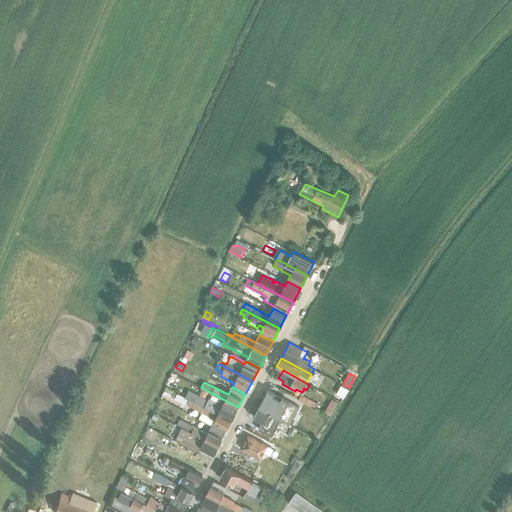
[(341,385),(337,393),(344,397),(349,389),(341,385)]
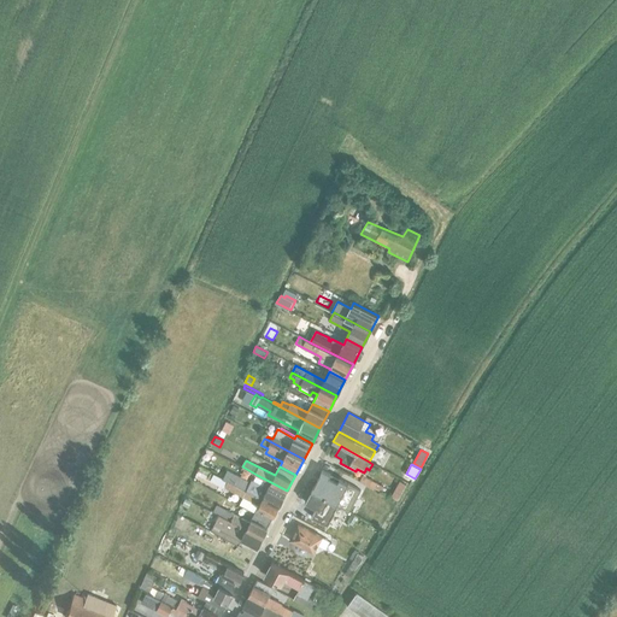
[(311,491),(339,505),(351,511),(362,491),(323,470),(321,474),(322,474),(315,486),(311,491)]
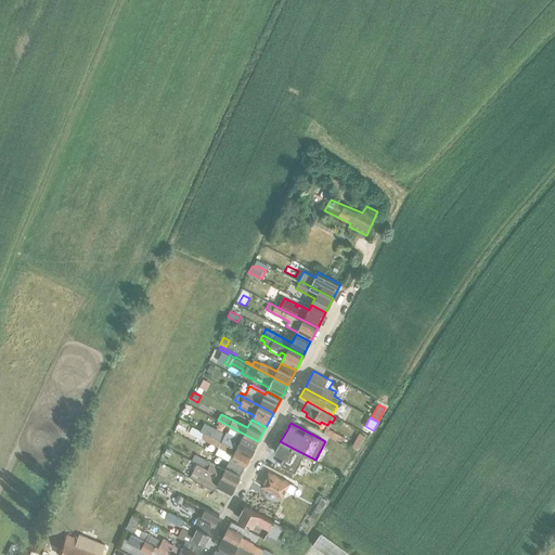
[(250,455),(206,431),(192,425),(189,431),(219,447),(216,453),(230,461),(229,462),(244,469),(250,455)]
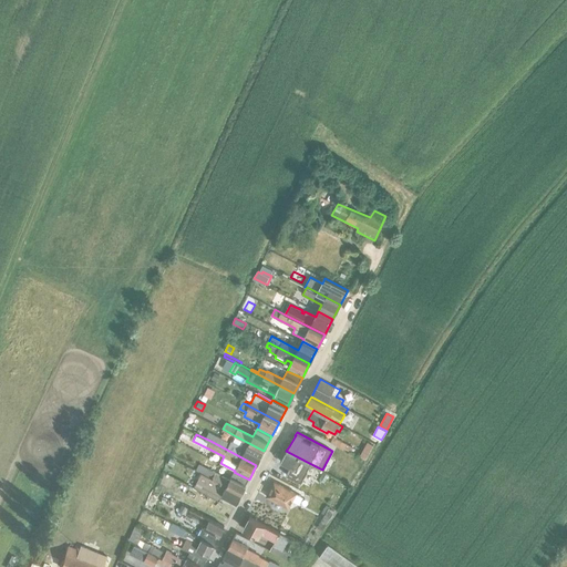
[(210,441),(256,465),(264,451),(236,436),(234,442),(232,441),(230,444),(213,435),(210,441)]
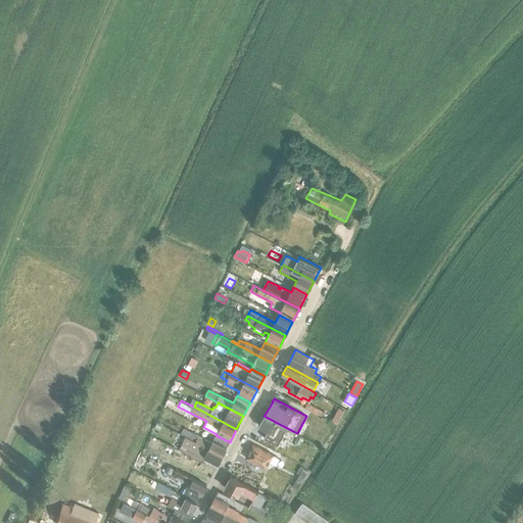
[(307,402),(305,408),(318,414),(318,413),(325,417),(327,413),(307,402)]
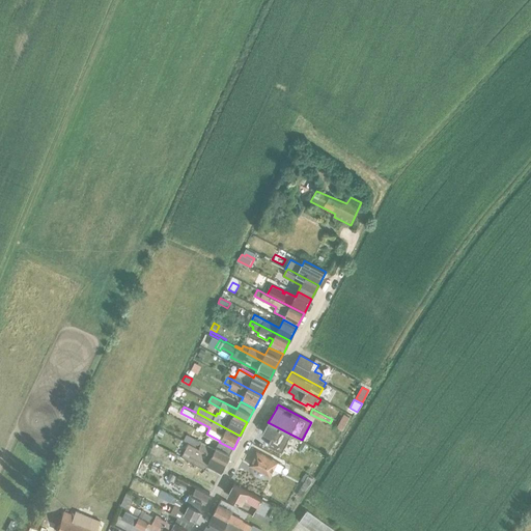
[(344,414),(337,426),(343,429),(351,416),(344,414)]
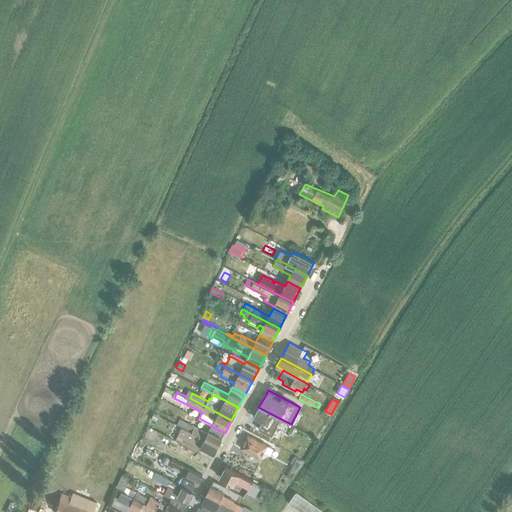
[(281,419),(258,407),(257,411),(256,410),(253,416),(263,421),(259,429),(272,436),(281,419)]
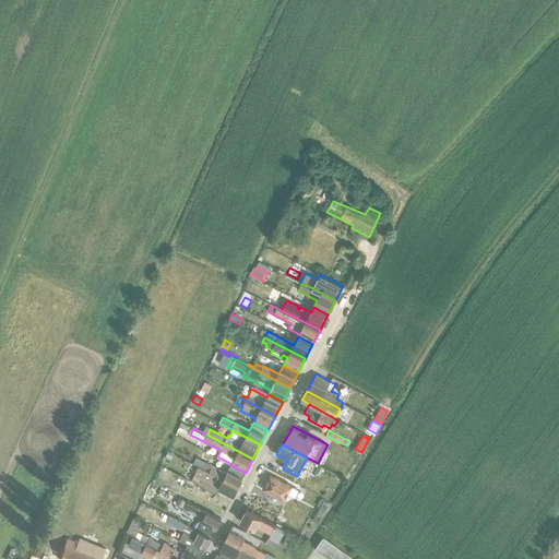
[(246,473),(230,465),(227,473),(195,456),(192,463),(200,466),(238,487),(246,473)]
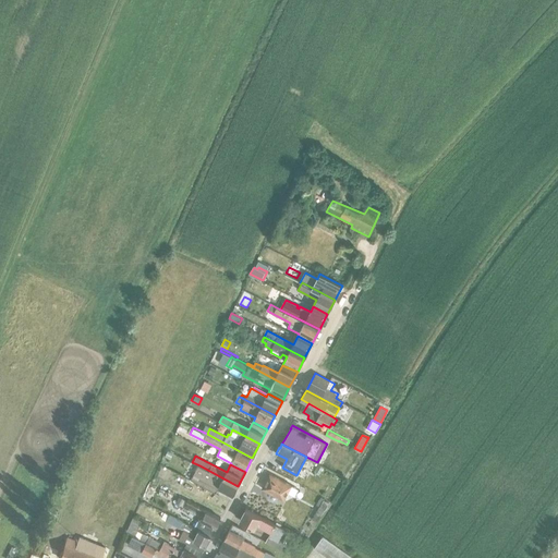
[(238,486),(199,465),(192,480),(216,493),(218,487),(233,495),(238,486)]
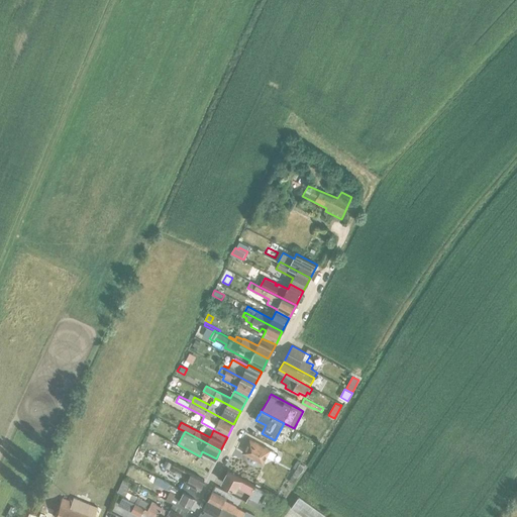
[(268,456),(271,450),(249,438),(242,452),(249,456),(259,460),(264,463),(268,456)]
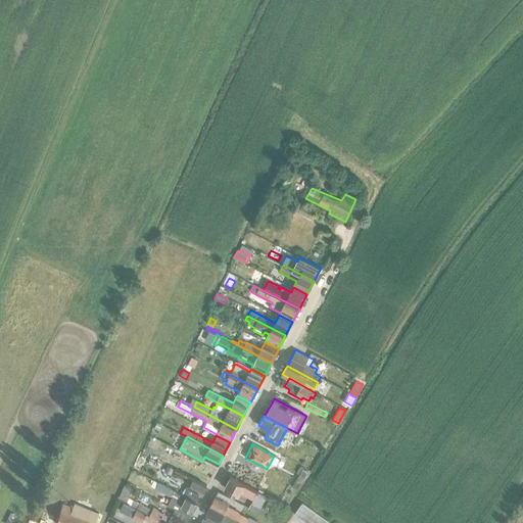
[(142,455),(134,470),(140,473),(147,458),(142,455)]
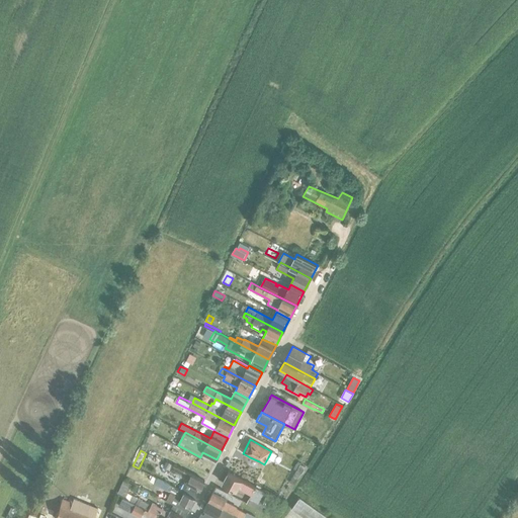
[(271,451),(268,457),(274,460),(277,454),(271,451)]
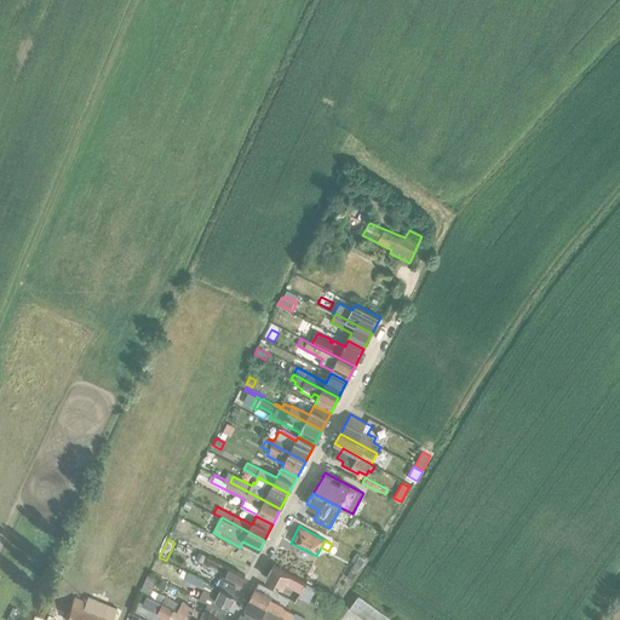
[(310,552),(299,547),(294,555),(305,561),(310,552)]
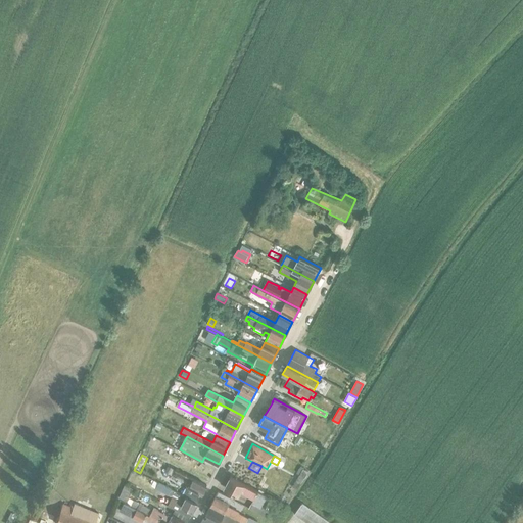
[(182,494),(198,503),(206,485),(169,466),(164,472),(186,482),(182,490),(184,491),(182,494)]
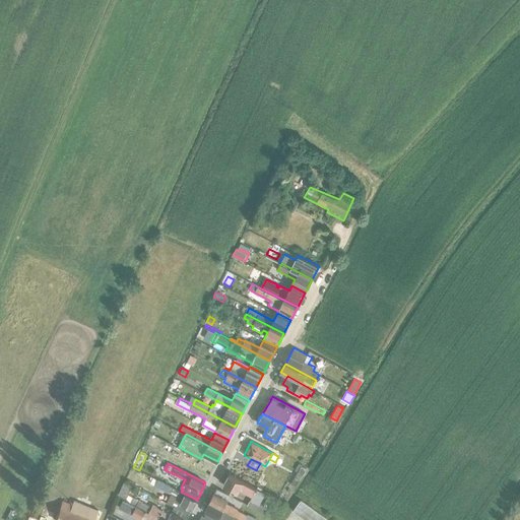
[(302,466),(291,483),(297,486),(307,469),(302,466)]
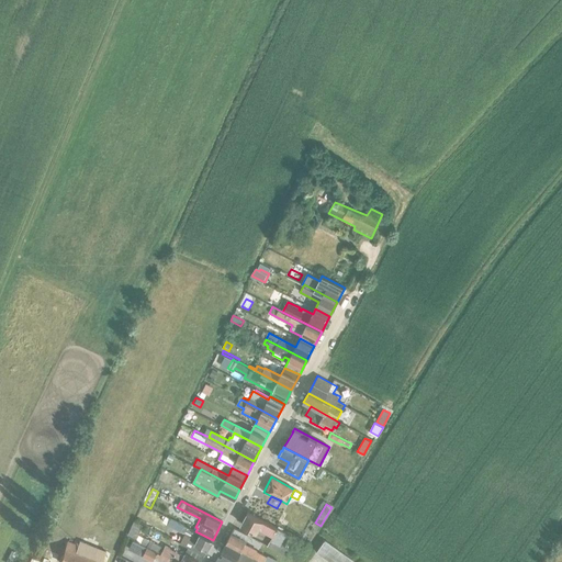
[(248,512),(242,524),(258,532),(259,530),(272,537),(268,546),(285,555),(290,548),(281,544),(288,534),(283,530),(284,529),(279,526),(278,528),(248,512)]
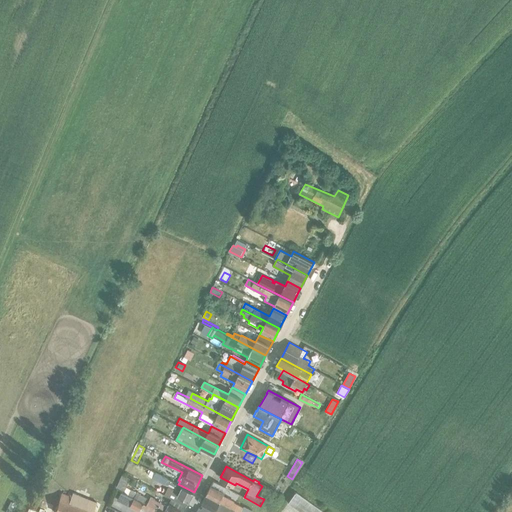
[(171,499),(186,506),(187,506),(194,492),(178,484),(156,473),(153,478),(169,486),(164,495),(171,499)]
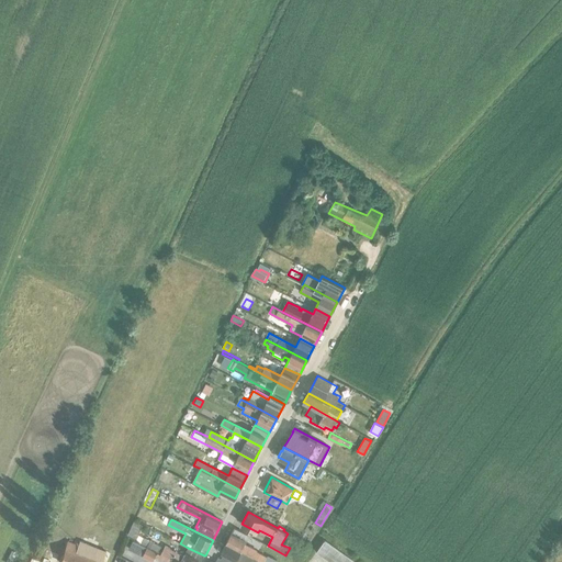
[(134,520),(128,535),(137,538),(144,525),(134,520)]
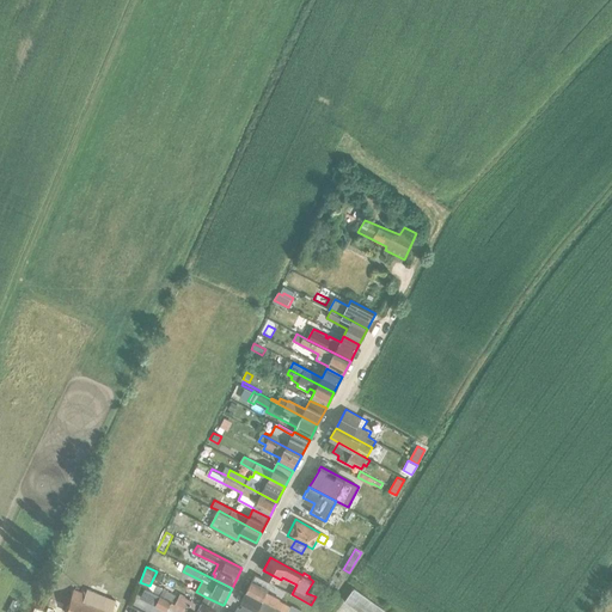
[(246,591),(281,609),(286,611),(287,611),(291,607),(280,601),(282,597),(274,593),(271,595),(267,593),(273,583),(256,575),(252,580),(246,591)]
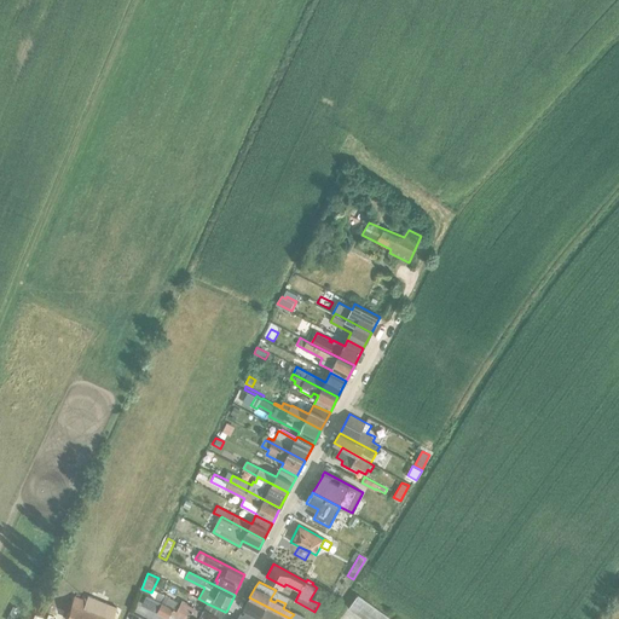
[(179,607),(198,618),(220,618),(225,612),(207,603),(203,612),(195,607),(197,603),(185,597),(184,601),(183,601),(181,605),(171,597),(160,591),(158,595),(154,593),(151,597),(178,609),(179,607)]
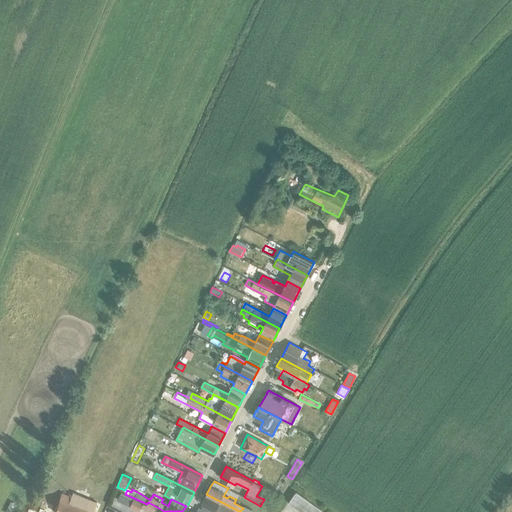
[(62,493),(54,511),(92,511),(97,502),(73,492),(71,497),(62,493)]
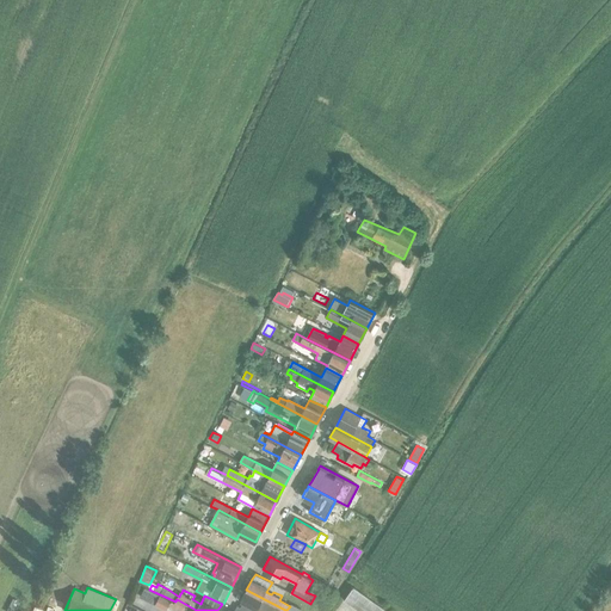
[(176,602),(149,590),(146,587),(141,596),(155,604),(167,610),(168,610),(196,610),(177,599),(176,602)]
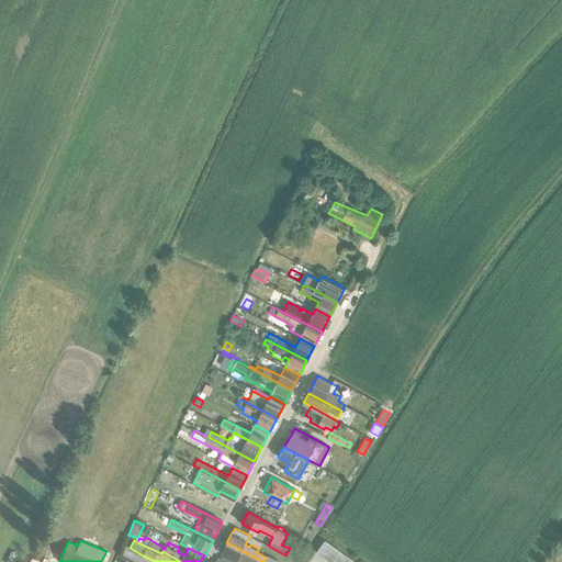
[(356,561),(325,540),(317,552),(330,561),(356,561)]
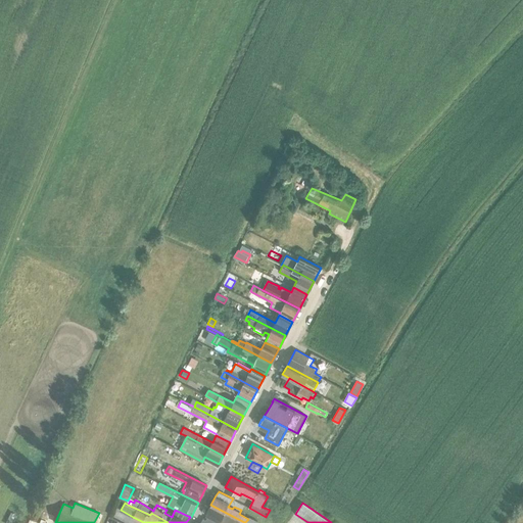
[(238,522),(240,520),(210,505),(206,514),(223,522),(238,522)]
